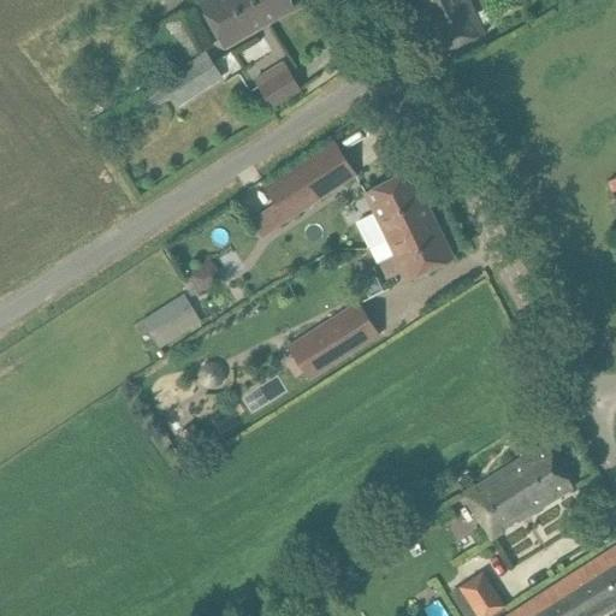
[(254,1),(252,0),(205,0),(200,3),(225,48),(253,33),(240,9),(254,1)]
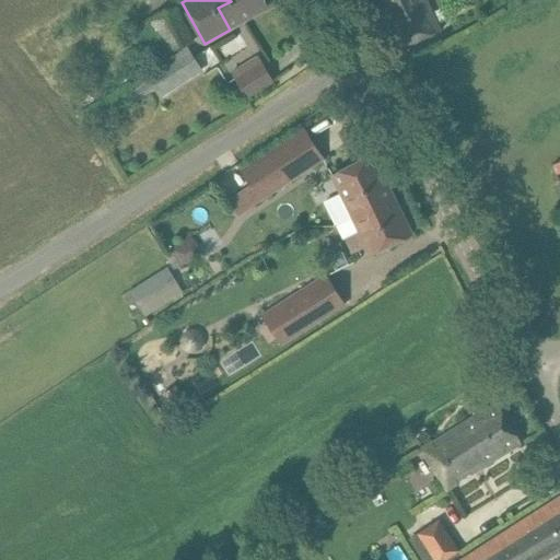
[(265,0),(229,0),(231,1),(218,8),(230,30),(269,8),(265,0)]
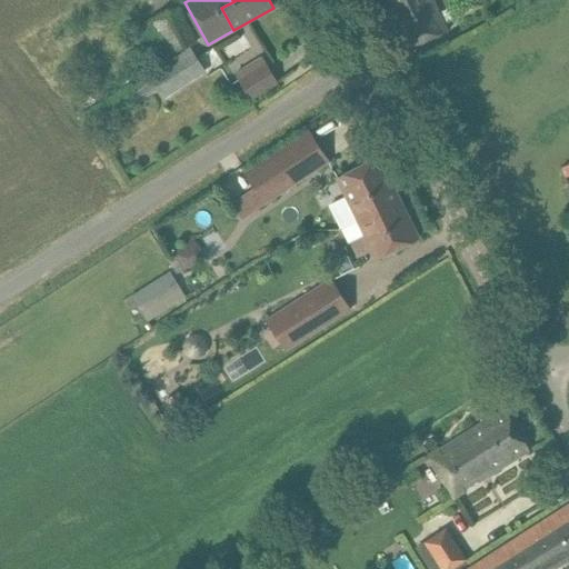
[(380,0),(406,51),(449,30),(435,0),(380,0)]
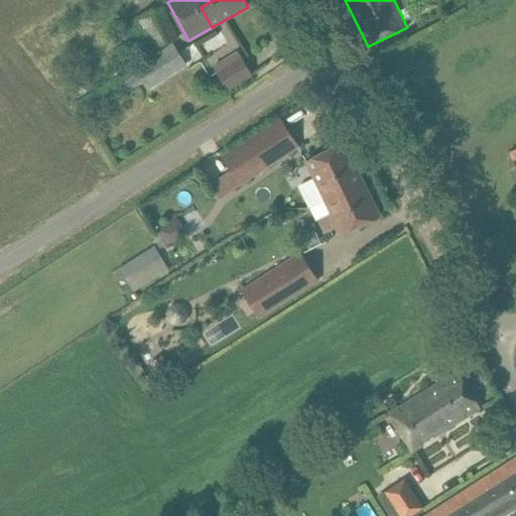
[(176,35),(162,6),(119,28),(133,57),(176,35)]
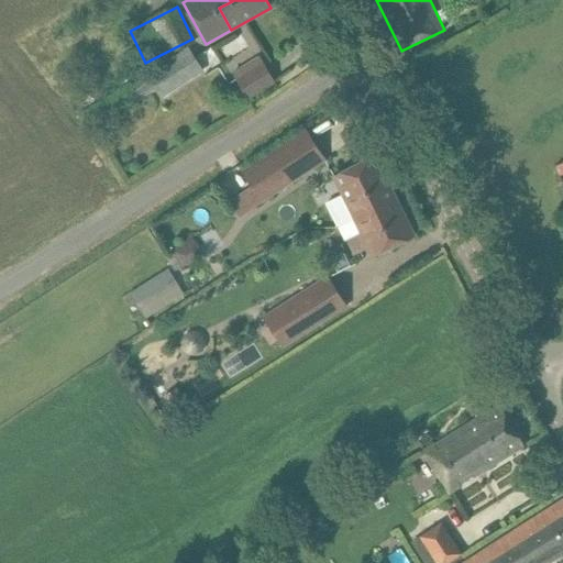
[(151,79),(132,92),(139,101),(157,89),(162,97),(203,70),(189,47),(147,74),(151,79)]
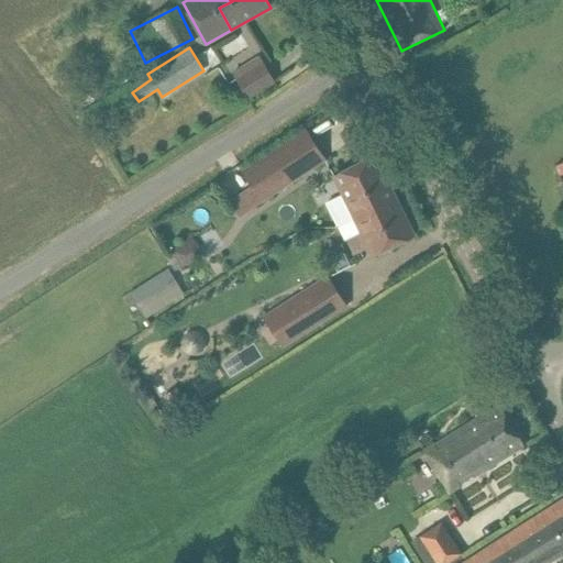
[(236,79),(249,99),(276,83),(264,63),(236,79)]
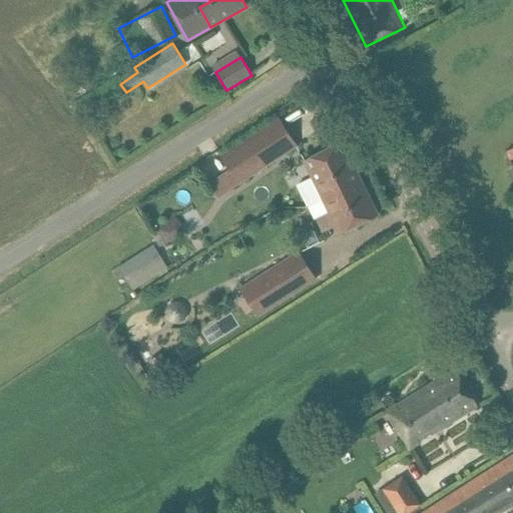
[(230,170),(210,183),(218,195),(297,145),(279,118),(221,156),(230,170)]
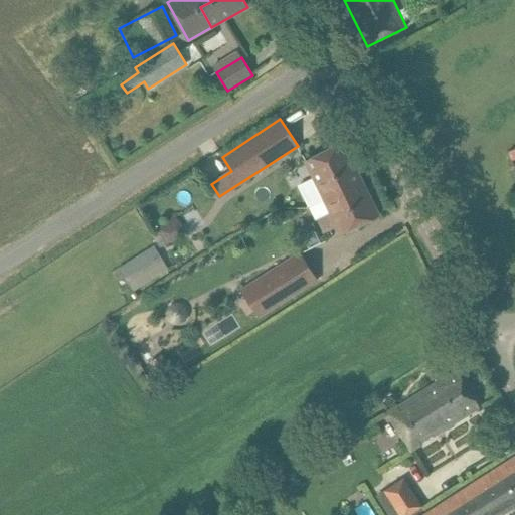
[(314,179),(300,185),(310,206),(324,199),(361,181),(344,145),(343,143),(305,162),(314,179)]
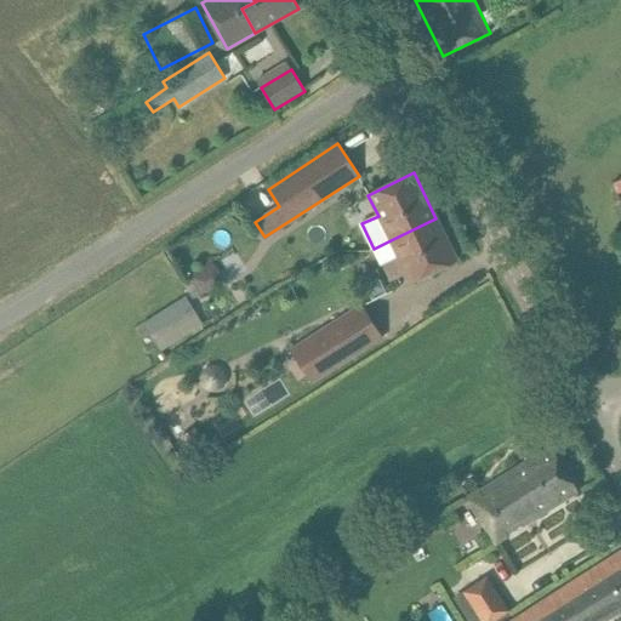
[(398,255),(381,262),(389,281),(406,274),(411,283),(457,260),(436,218),(391,240),(398,255)]
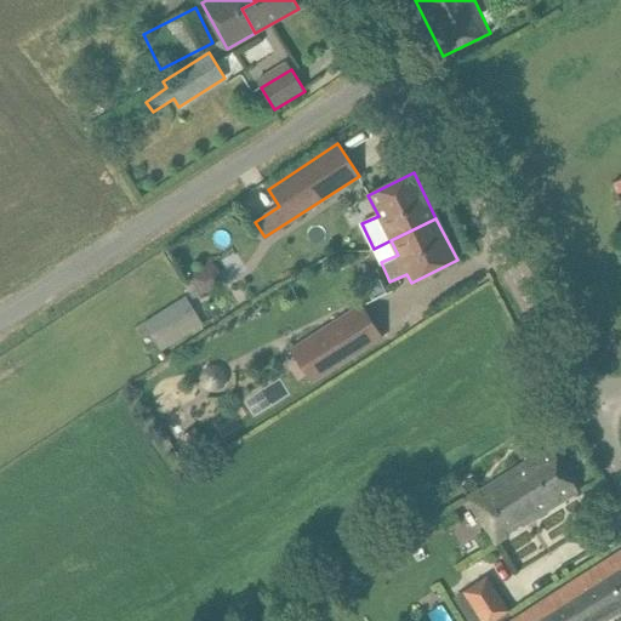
[(186,296),(142,323),(164,357),(205,328),(186,296)]
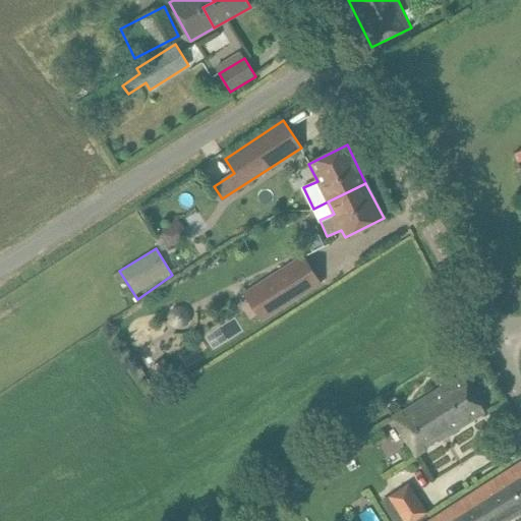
[(256,314),(261,321),(321,283),(303,255),(243,293),(248,300),(241,304),(250,319),(256,314)]
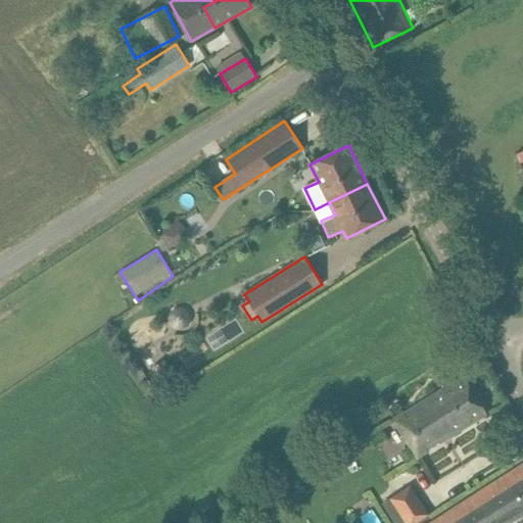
[(162,361),(150,368),(160,383),(172,377),(162,361)]
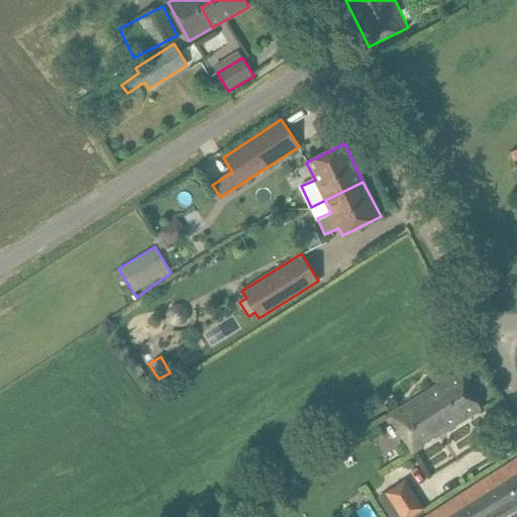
[(458,372),(441,382),(389,414),(412,452),(482,409),(458,372)]
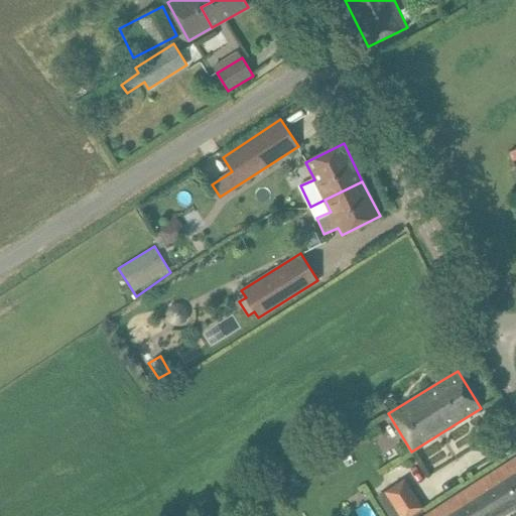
[(421,513),(422,515),(501,515),(515,507),(515,457),(501,466),(421,513)]
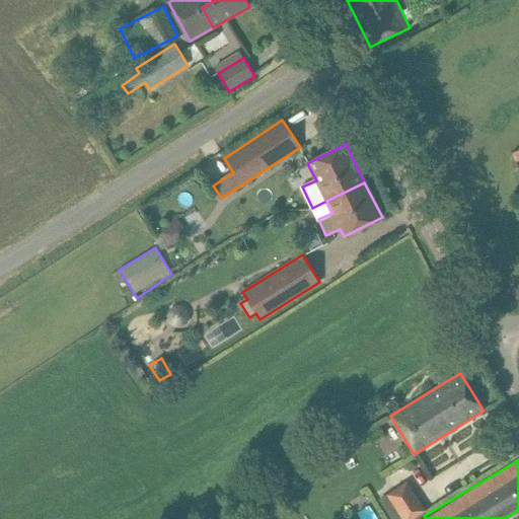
[(384,509),(390,518),(414,518),(427,510),(408,480),(379,501),(384,509)]
